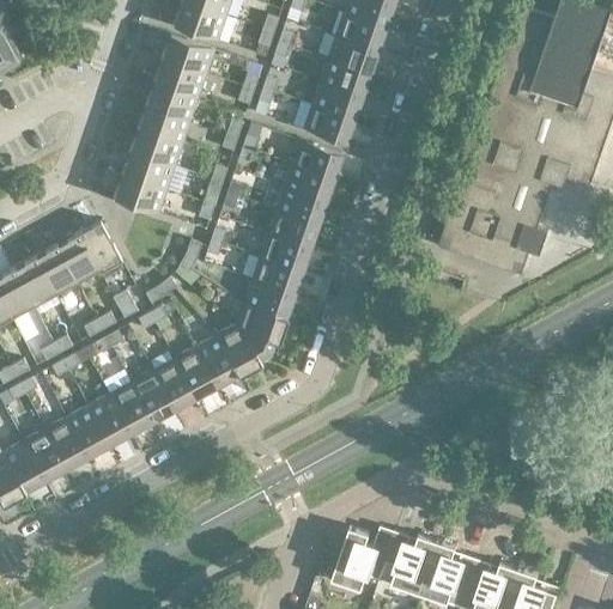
[(230,0),(181,0),(181,2),(224,17),(230,0)]
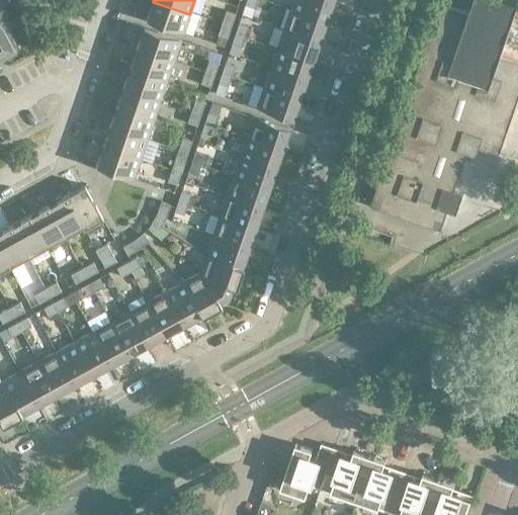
[(257,0),(256,0),(246,0),(244,7),(253,10),(257,0)]
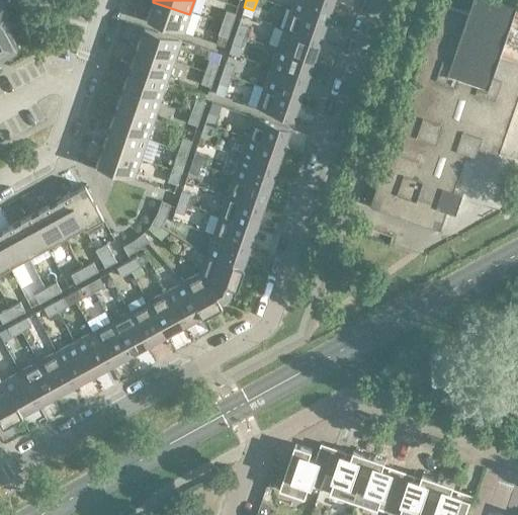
[(332,4),(320,0),(292,0),(289,11),(325,23),(332,4)]
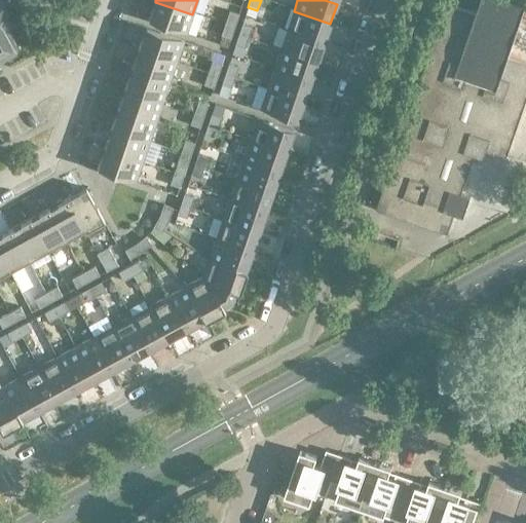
[(446,6),(376,212),(447,236),(454,217),(463,220),(470,199),(460,196),(474,157),(483,160),(486,151),(506,158),(525,101),(525,65),(508,60),(525,5),(511,0),(481,0),(476,15),(446,6)]
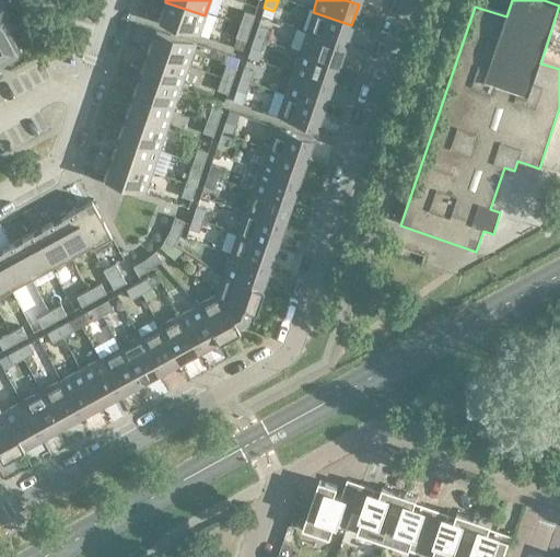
[(205,15),(165,2),(158,24),(197,38),(205,15)]
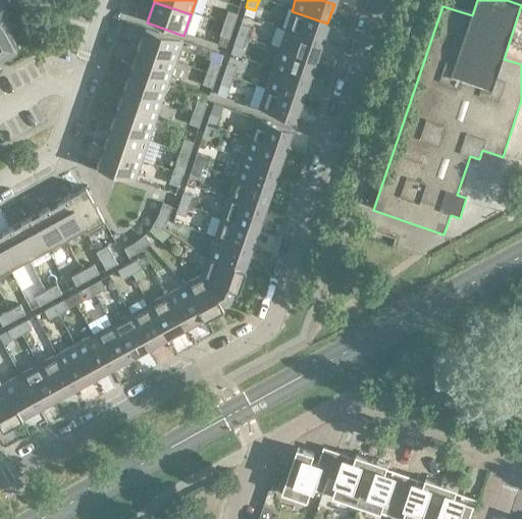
[(327,23),(292,11),(284,31),(320,43),(327,23)]
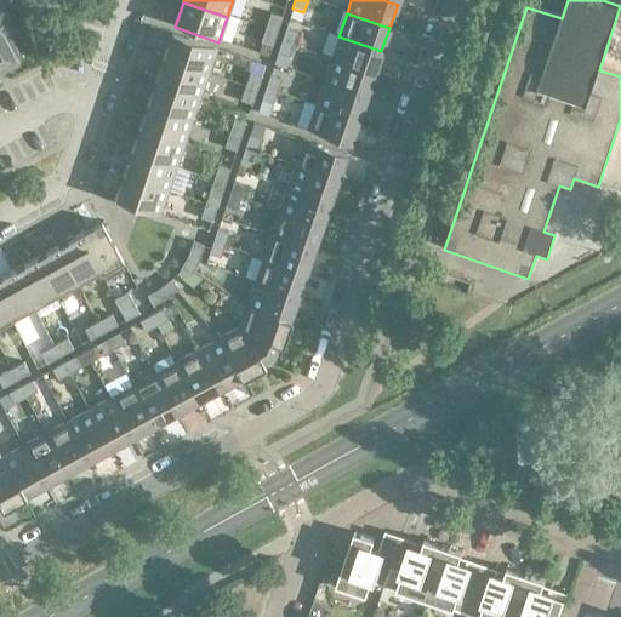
[(269,16),(265,30),(275,34),(280,20),(269,16)]
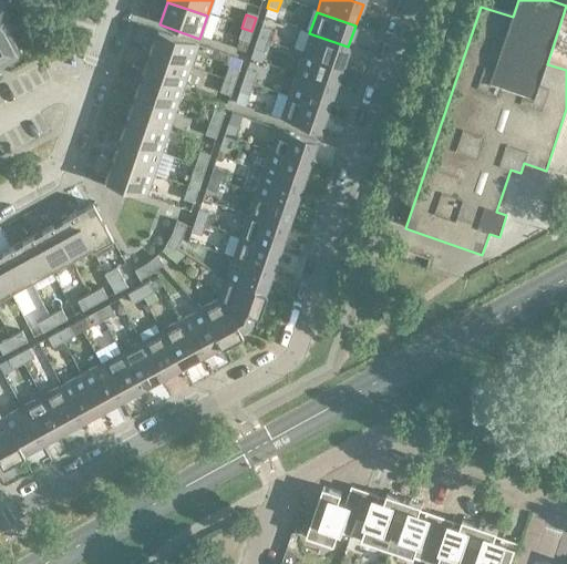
[(6,20),(4,19),(0,20),(0,67),(20,57),(1,22),(6,20)]
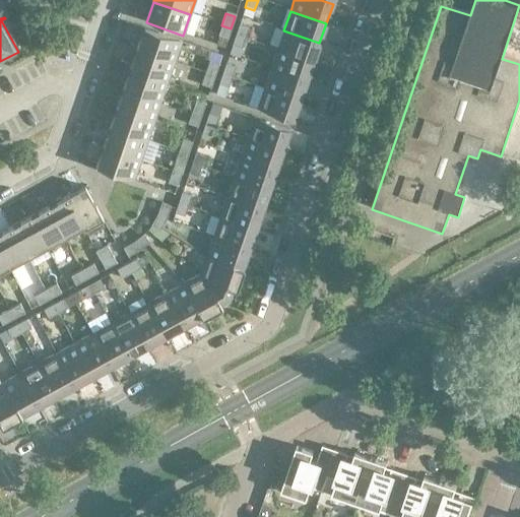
[(231,28),(221,25),(217,38),(226,41),(231,28)]
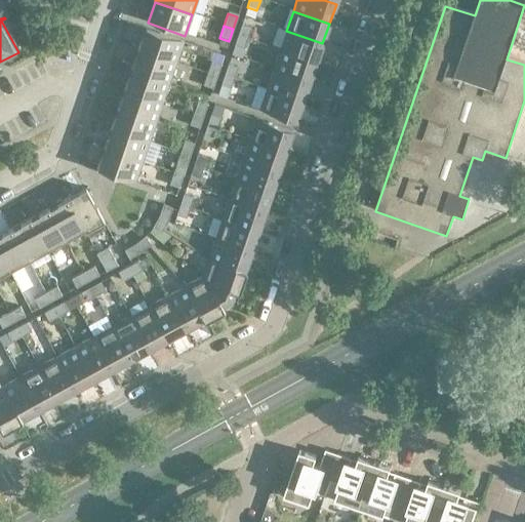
[(250,29),(241,26),(237,36),(247,40),(250,29)]
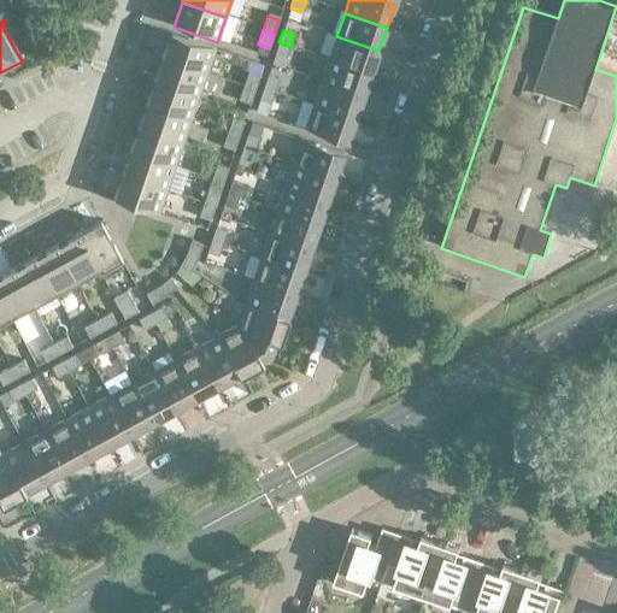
[(215,51),(170,36),(162,60),(206,75),(215,51)]
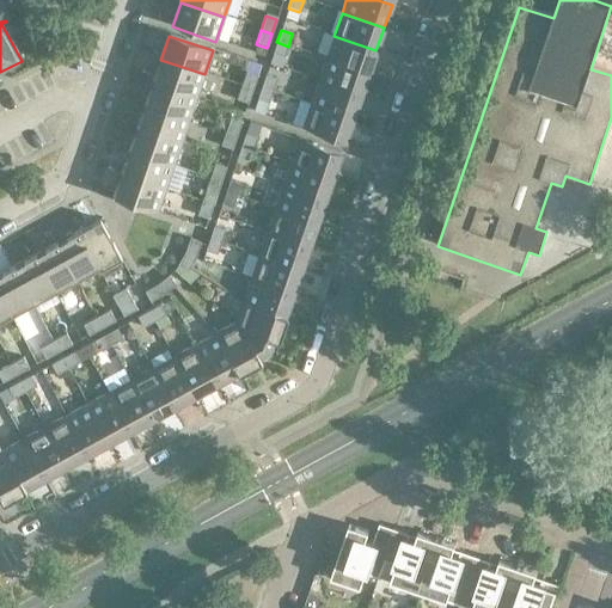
[(375,50),(334,36),(326,60),(368,74),(375,50)]
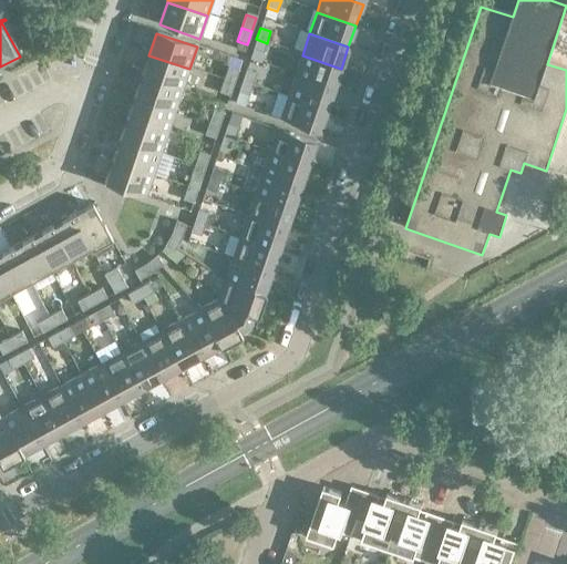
[(267,43),(256,39),(253,51),(263,54),(267,43)]
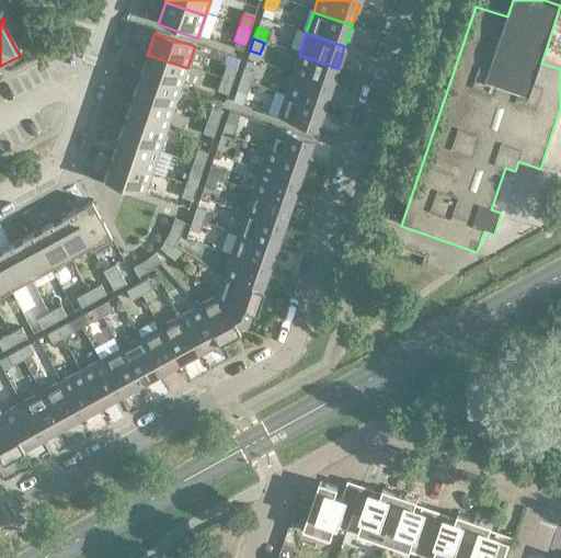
[(187,68),(147,55),(140,76),(180,90),(187,68)]
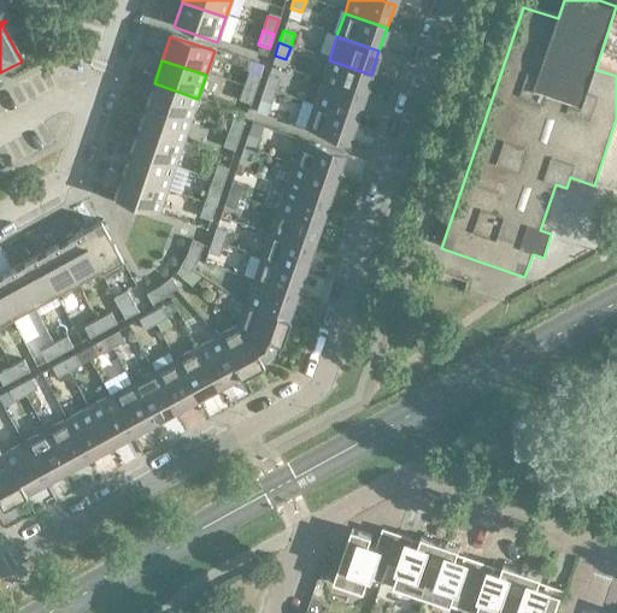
[(371,75),(329,60),(321,83),(363,98),(371,75)]
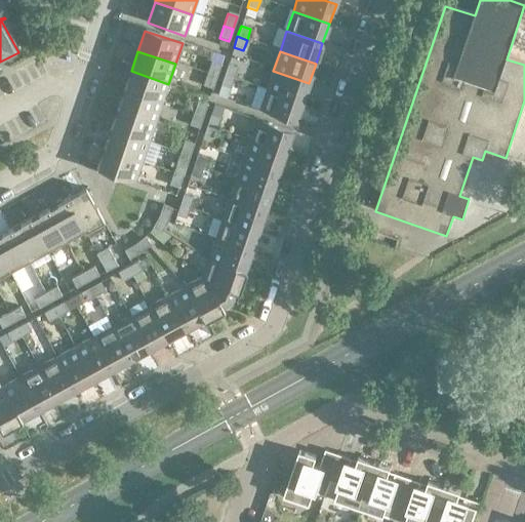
[(210,63),(206,75),(216,78),(220,66),(210,63)]
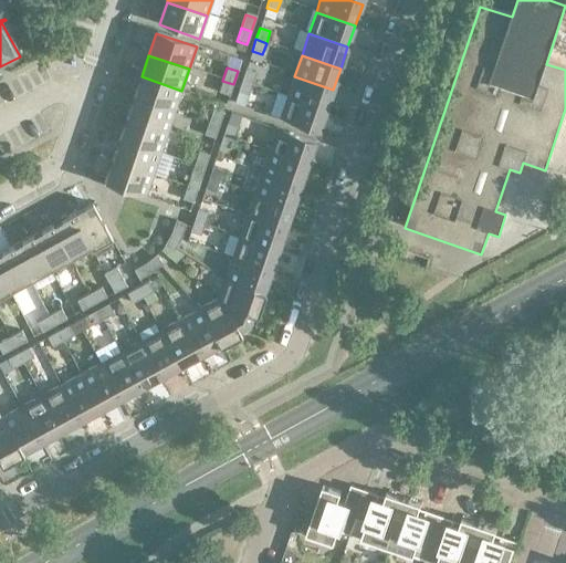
[(255,74),(244,71),(241,82),(251,85),(255,74)]
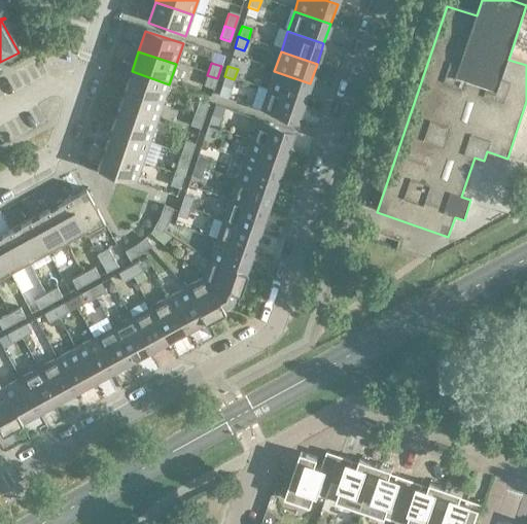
[(169,84),(132,71),(125,91),(163,104),(169,84)]
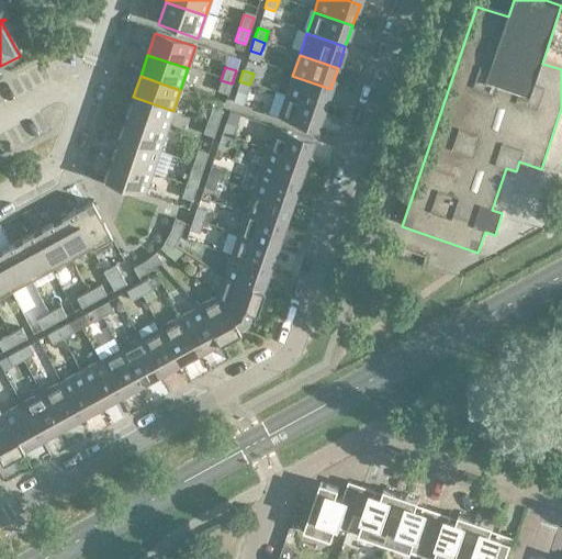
[(330,89),(292,76),(284,97),(324,110),(330,89)]
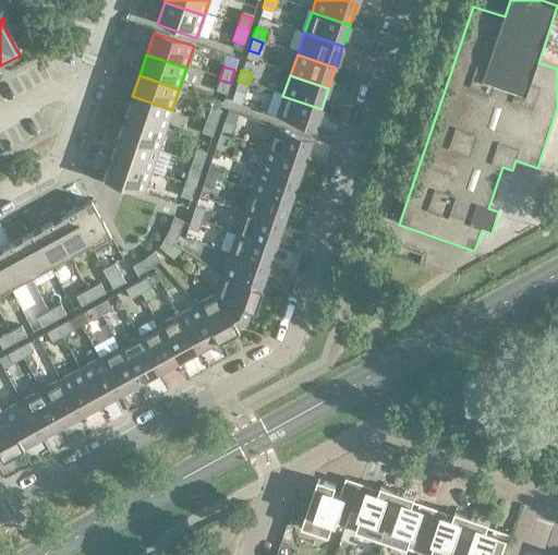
[(230,83),(219,80),(215,93),(226,96),(230,83)]
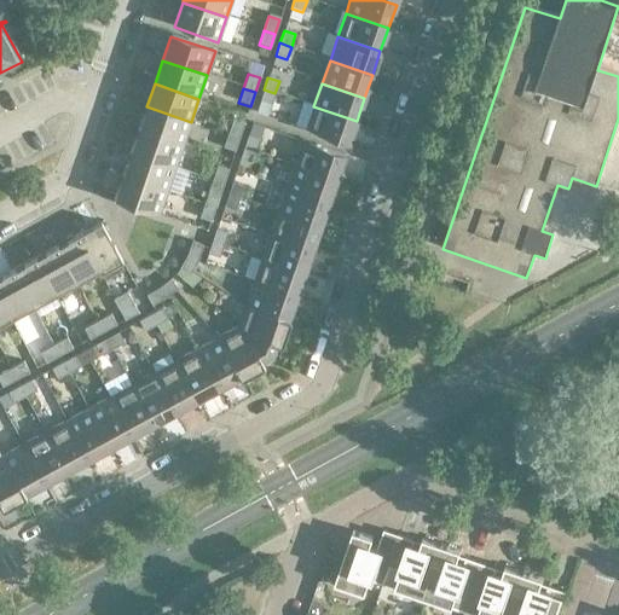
[(275,93),(264,90),(259,102),(271,106),(275,93)]
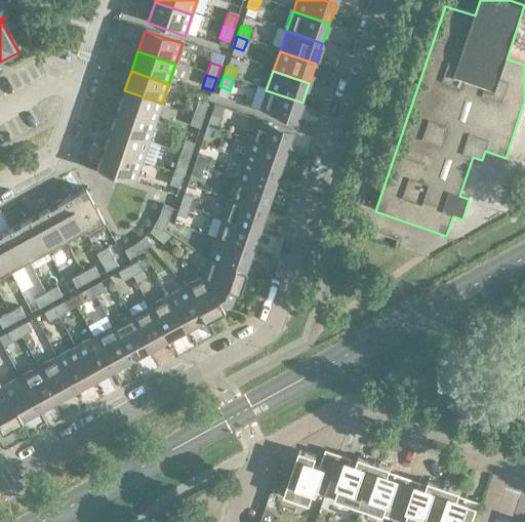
[(162,104),(124,90),(117,111),(155,123),(162,104)]
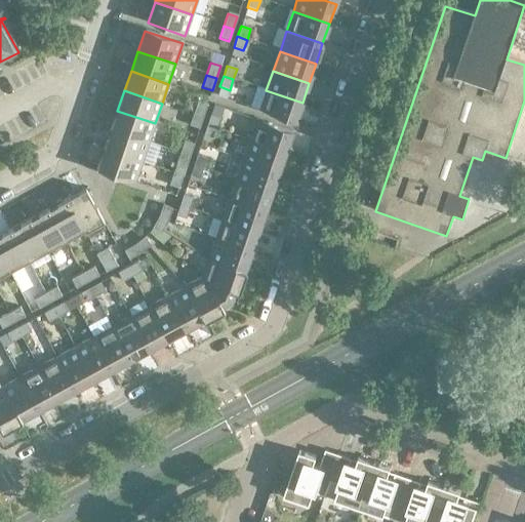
[(303,103),(266,90),(258,111),(295,123),(303,103)]
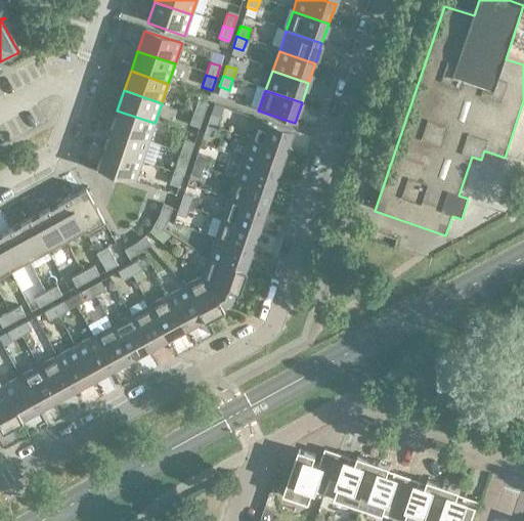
[(197,101),(192,114),(203,118),(207,105),(197,101)]
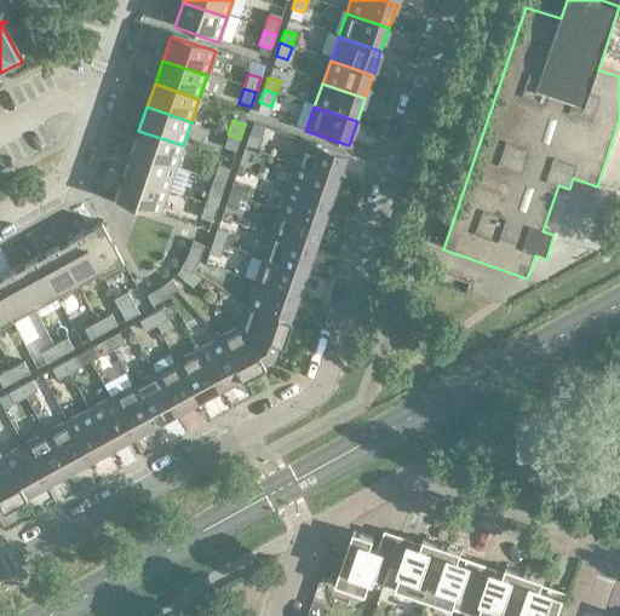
[(183,145),(138,131),(131,154),(174,168),(183,145)]
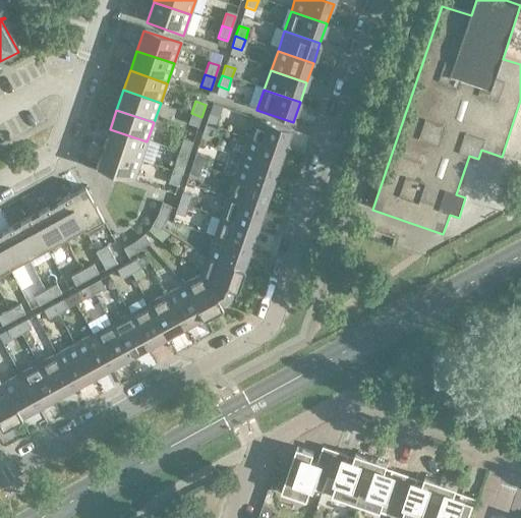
[(201,117),(191,113),(187,125),(197,129),(201,117)]
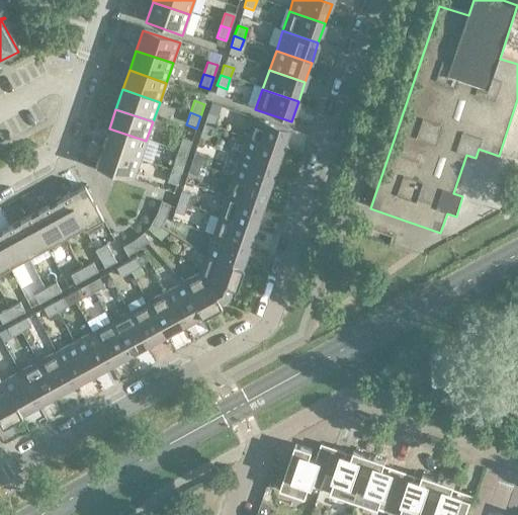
[(217,117),(207,114),(203,124),(212,129),(217,117)]
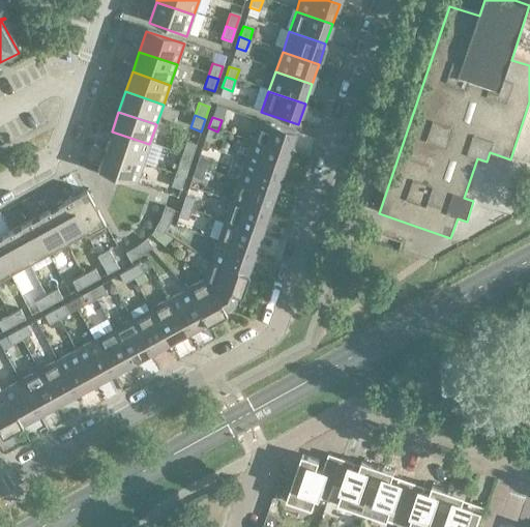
[(295,134),(258,121),(251,143),(288,155),(295,134)]
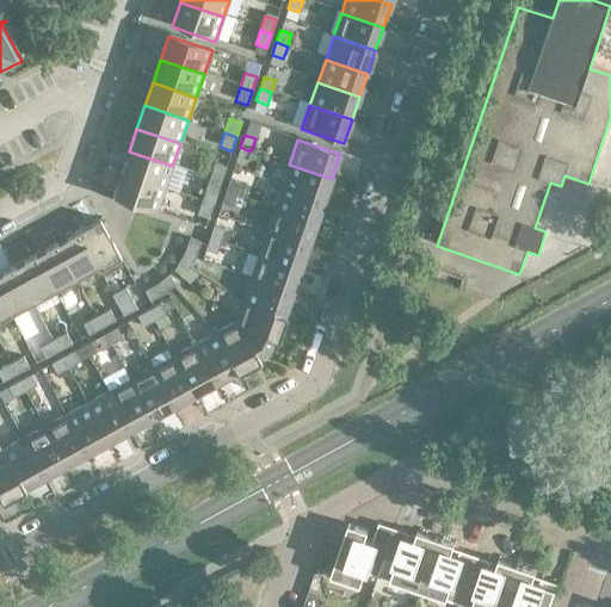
[(251,152),(240,147),(235,160),(247,163),(251,152)]
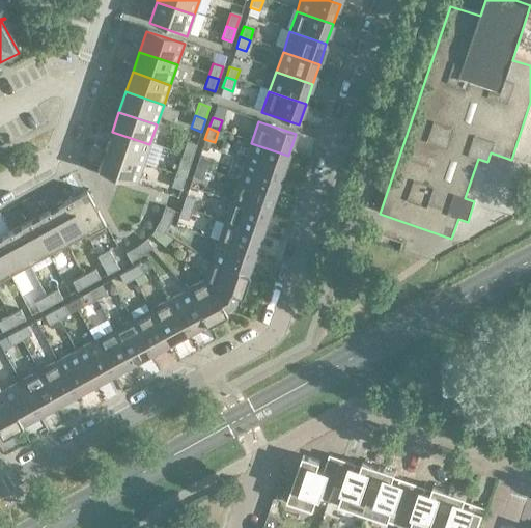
[(149,144),(112,132),(105,151),(143,165),(149,144)]
